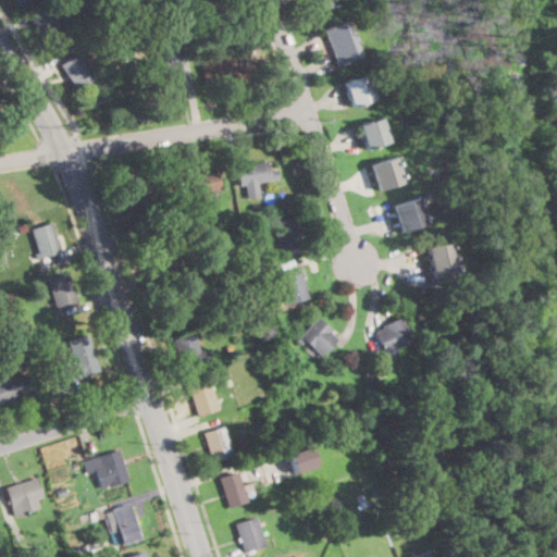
[(214,0),(217,3),(199,15),(188,0),(214,0)]
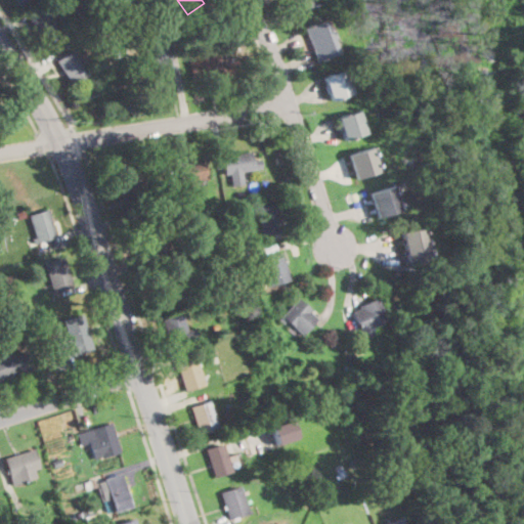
[(300,10),(295,12),(288,0),(314,0),(316,2),(300,10)]
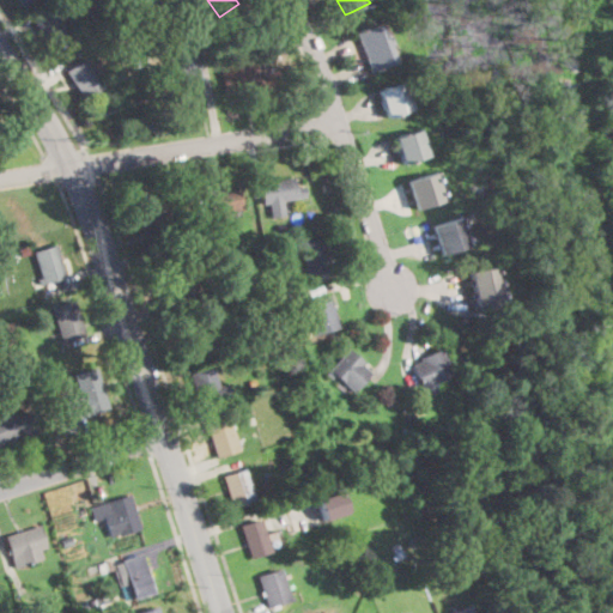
[(163,13),(157,16),(153,8),(161,6),(163,13)]
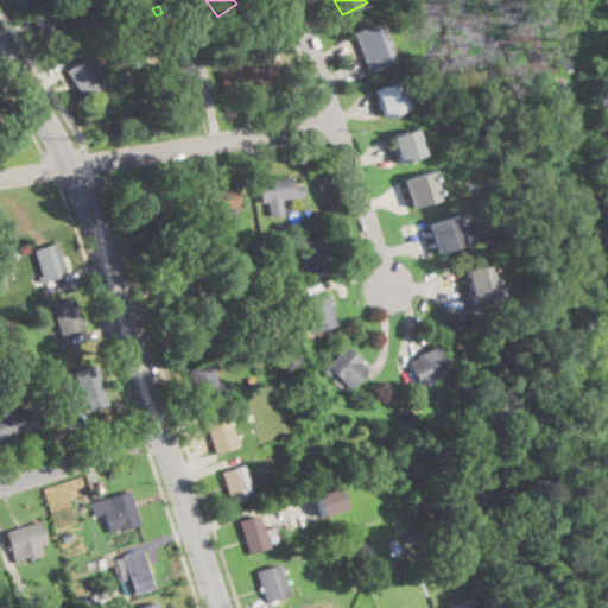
[(375,68),(368,71),(353,33),(375,24),(391,62),(375,68)]
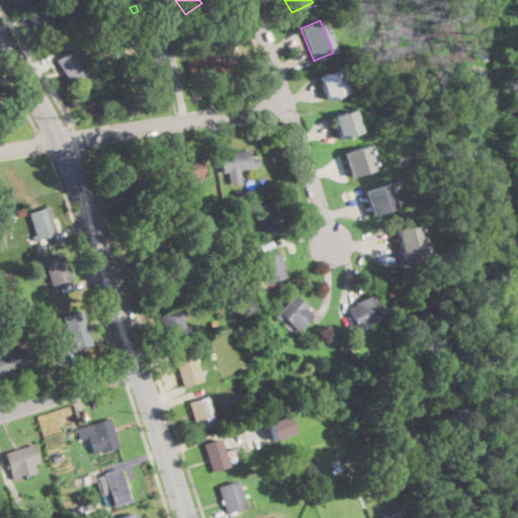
[(142,39),(135,39),(134,32),(141,31),(142,39)]
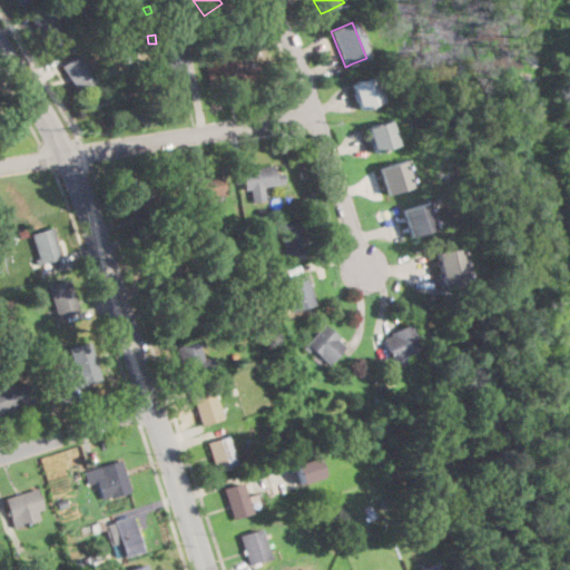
[(178,81),(179,88),(166,90),(165,84),(155,86),(150,64),(166,60),(164,46),(180,42),(187,79),(178,81)]
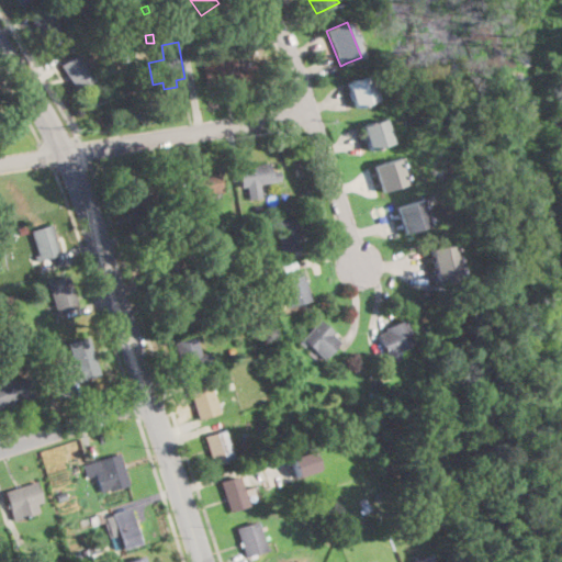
[(244,54),(231,56),(228,45),(242,44),(244,54)]
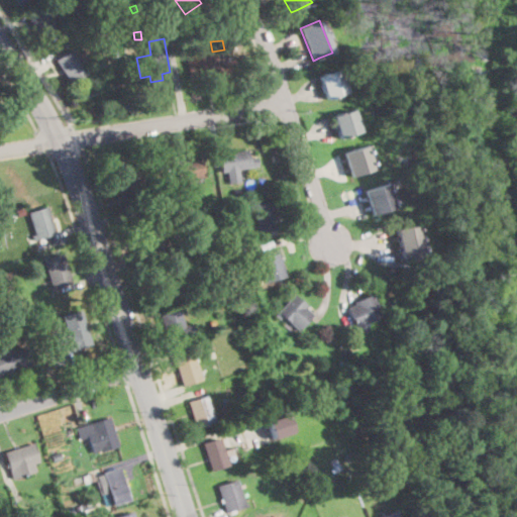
[(202,43),(204,56),(216,54),(218,63),(227,61),(229,71),(219,73),(219,75),(190,81),(184,46),(202,43)]
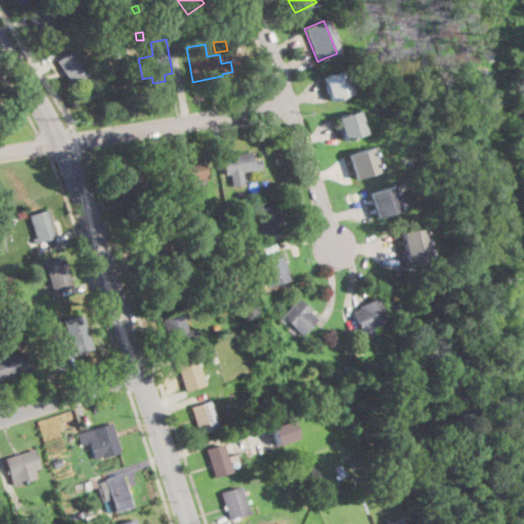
[(74,84),(72,85),(57,60),(74,50),(89,75),(74,84)]
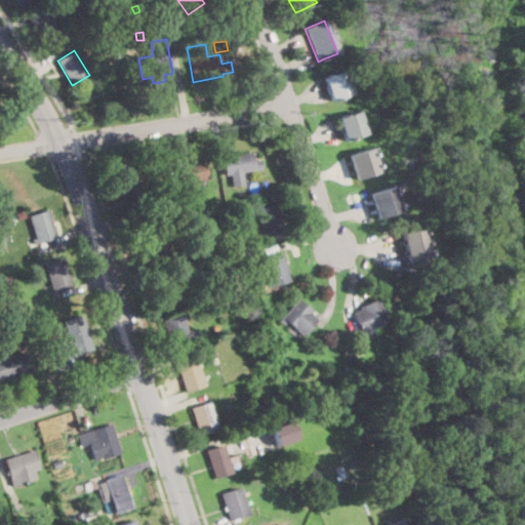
[(353,93),(331,101),(323,78),(345,70),(353,93)]
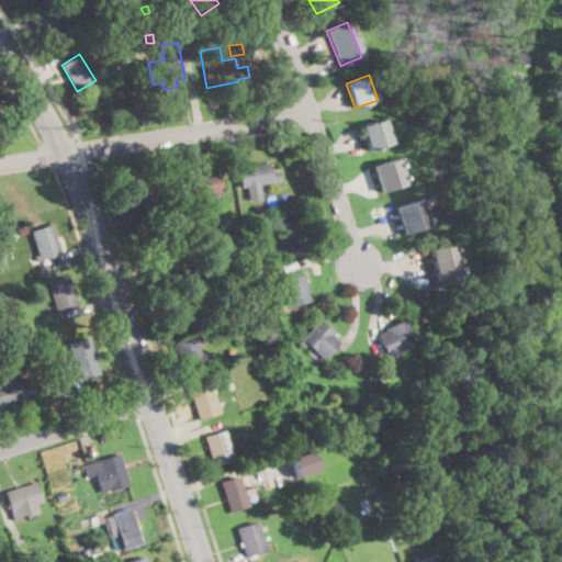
[(391,144),(368,150),(361,126),(383,120),(391,144)]
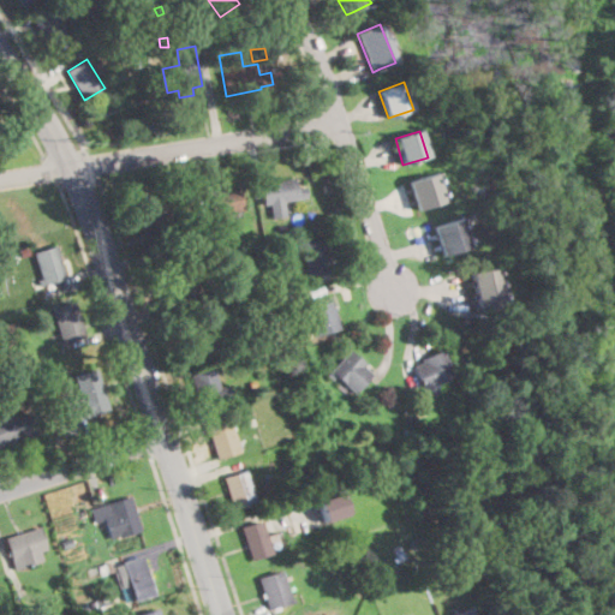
[(435,173),(439,184),(441,183),(443,189),(440,190),(443,201),(416,210),(406,183),(435,173)]
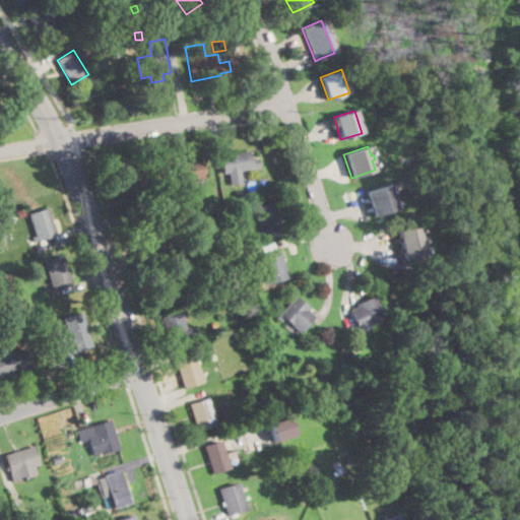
[(249,151),(250,159),(257,157),(259,167),(240,171),(242,183),(230,185),(228,173),(222,174),(219,155),(249,151)]
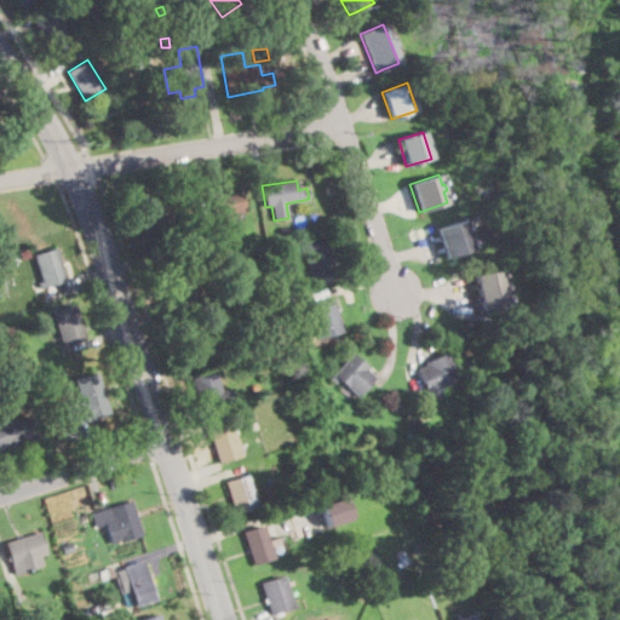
[(245,212),(210,219),(206,194),(224,191),(240,188),(245,212)]
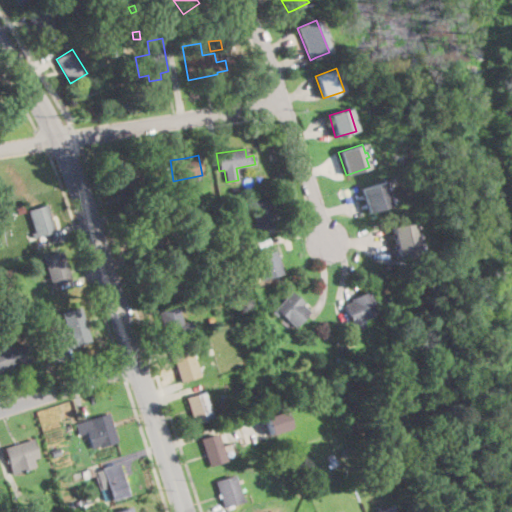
[(140,205),(141,211),(129,215),(127,210),(126,207),(124,208),(121,197),(120,195),(115,181),(136,174),(137,178),(133,179),(141,203),(139,204),(140,205)]
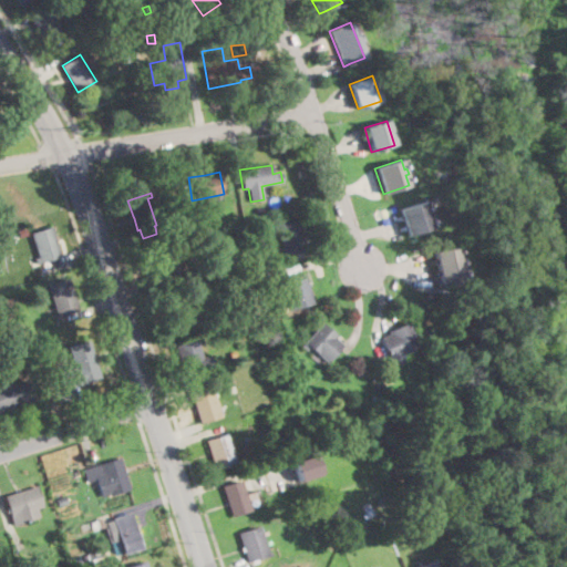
[(433,227),(409,235),(400,209),(424,200),(433,227)]
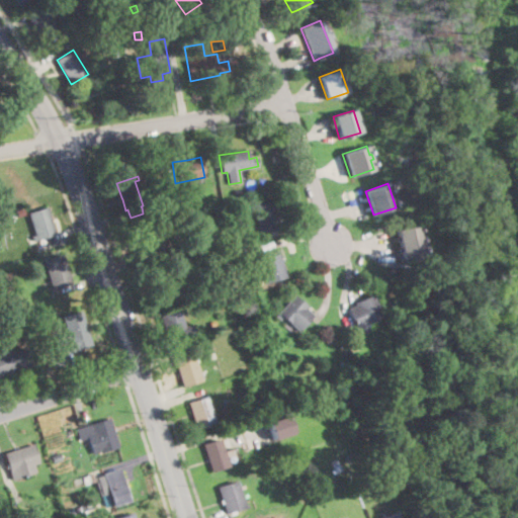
[(165,201),(158,202),(157,201),(157,195),(167,193),(169,200),(165,201)]
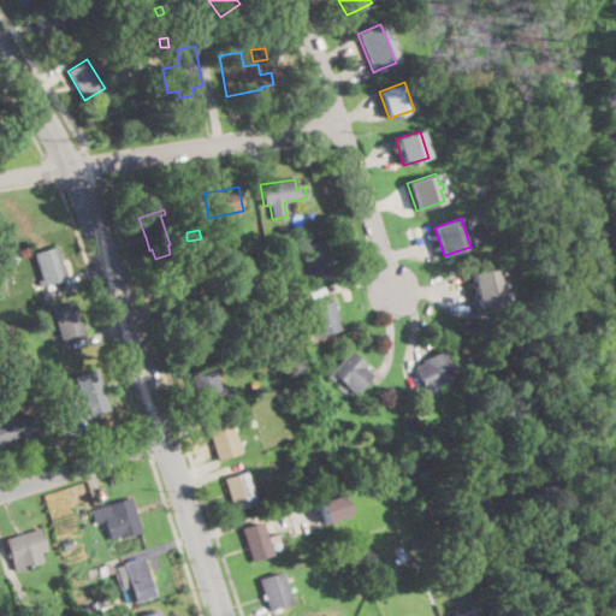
[(313,278),(308,278),(301,243),(314,240),(325,238),(329,259),(330,261),(332,273),(313,278)]
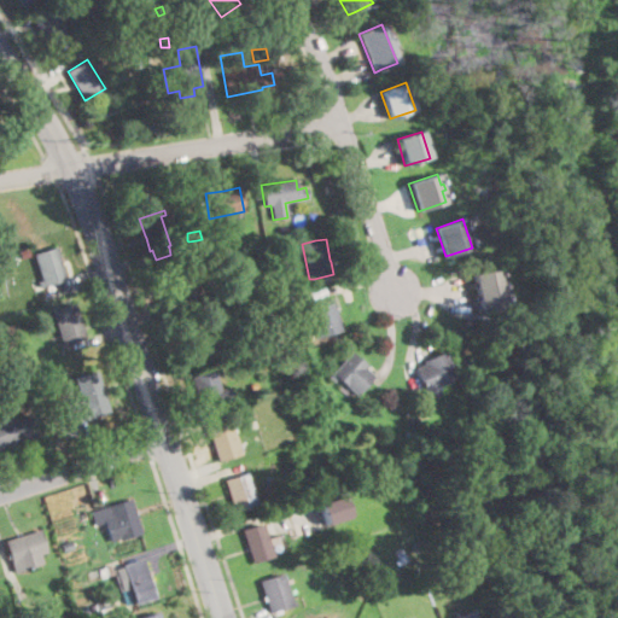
[(250,255),(237,256),(234,244),(249,242),(250,255)]
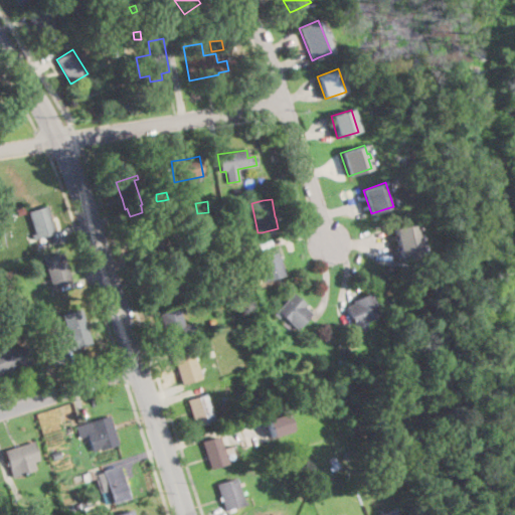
[(0,208),(0,203),(7,202),(9,210),(1,212),(0,208)]
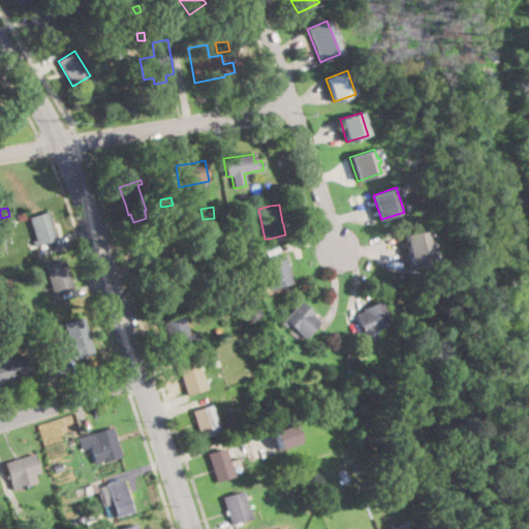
[(43,242),(37,244),(29,217),(35,215),(48,211),(53,224),(53,226),(57,238),(43,242)]
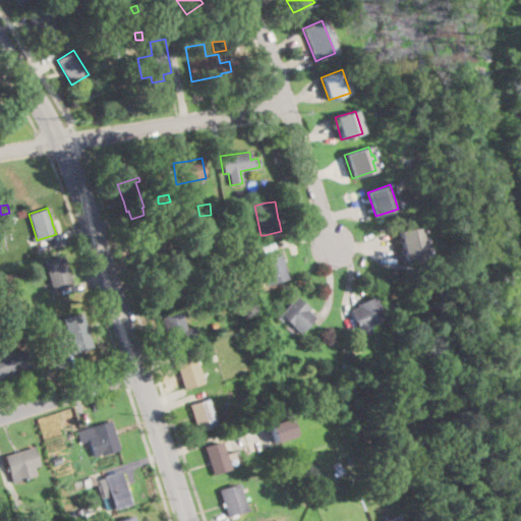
[(27,219),(19,222),(16,211),(24,209),(27,219)]
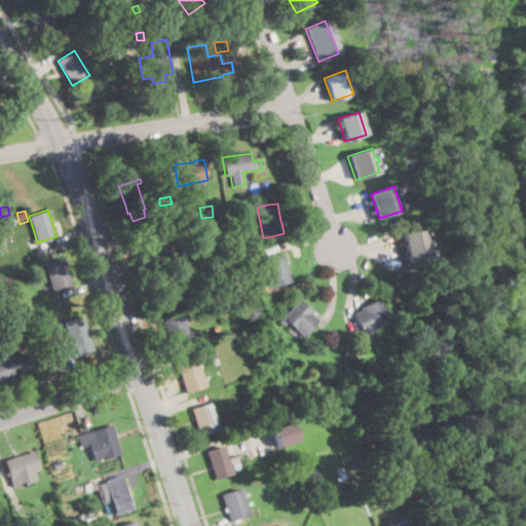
[(150,258),(142,261),(133,231),(153,225),(153,226),(158,241),(162,254),(162,255),(150,258)]
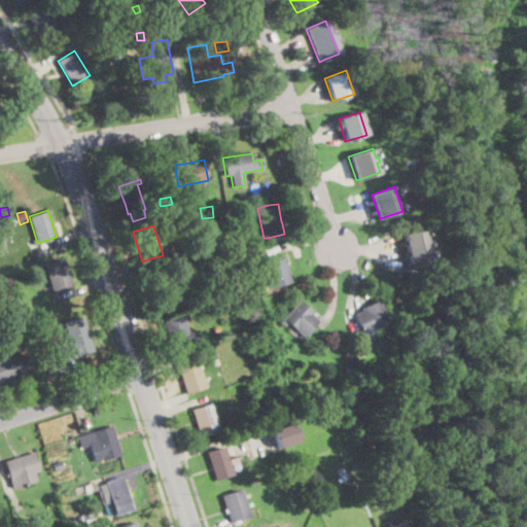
[(431,259),(411,265),(410,259),(409,255),(406,244),(405,241),(402,234),(424,229),(431,259)]
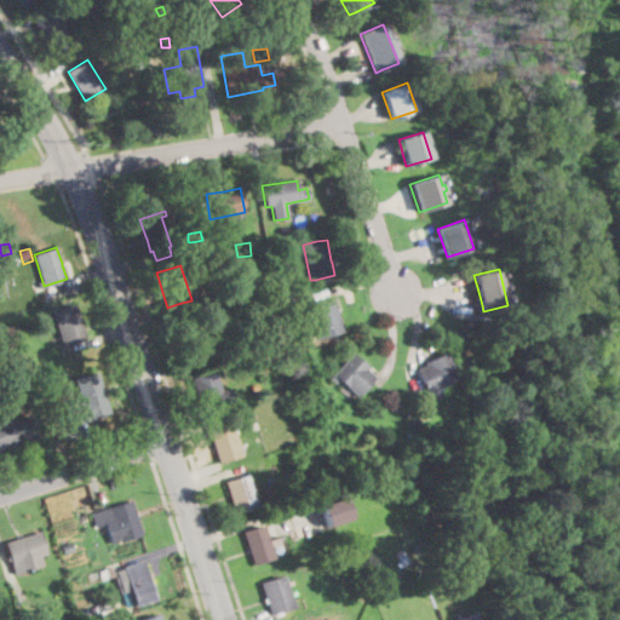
[(329,294),(314,300),(311,292),(327,286),(329,294)]
